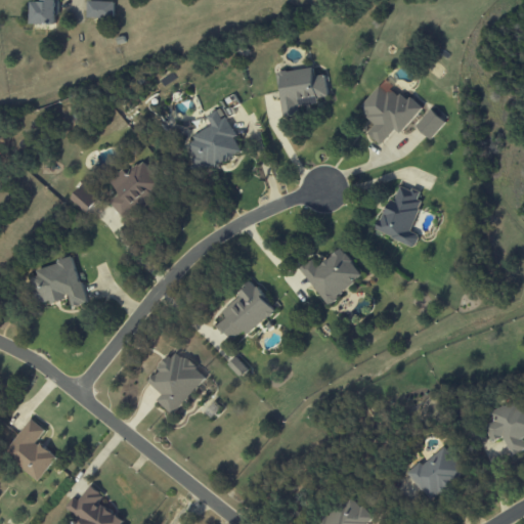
[(41,0),(32,0),(32,25),(57,25),(58,0),(41,0)]
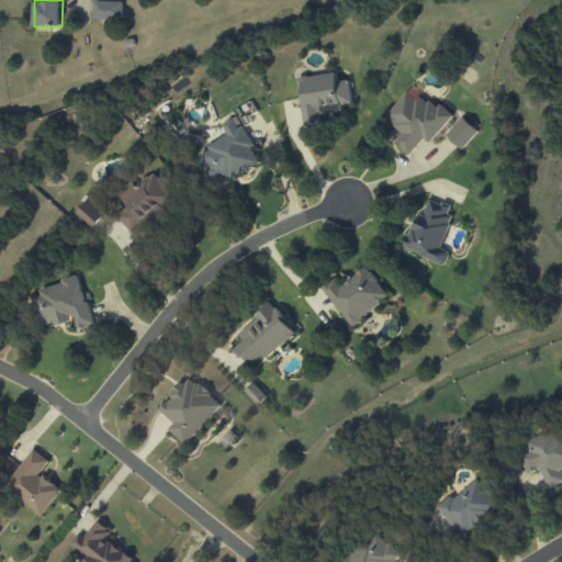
[(93,20),(122,21),(123,2),(94,1),(93,20)]
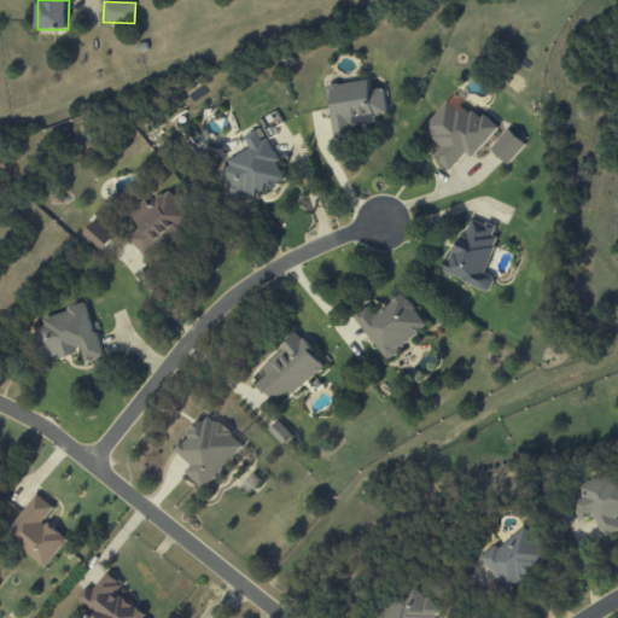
[(375,122),(375,116),(386,115),(384,88),(371,91),(369,81),(327,85),(333,138),(354,136),(353,126),(375,122)]
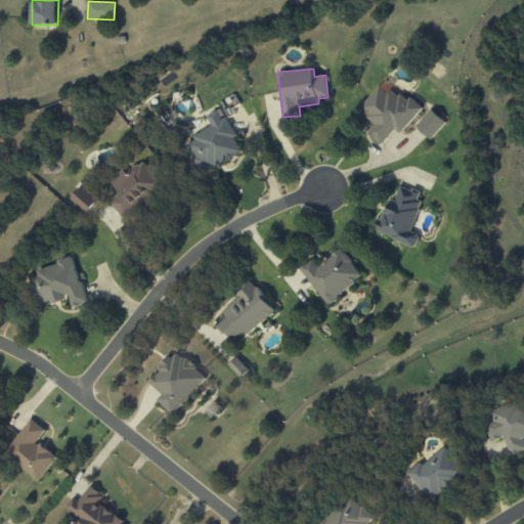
[(423,108),(409,96),(406,100),(384,81),(359,108),(376,124),(367,133),(381,145),(395,130),(399,134),(423,108)]
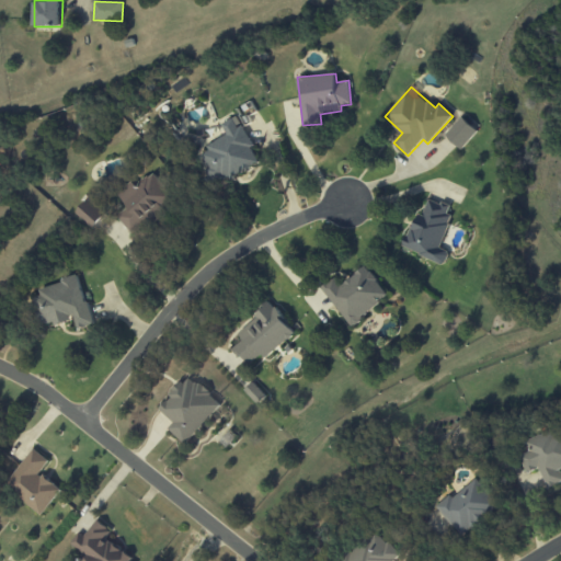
[(258,164),(249,149),(253,147),(238,116),(221,124),(227,137),(198,150),(215,185),(258,164)]
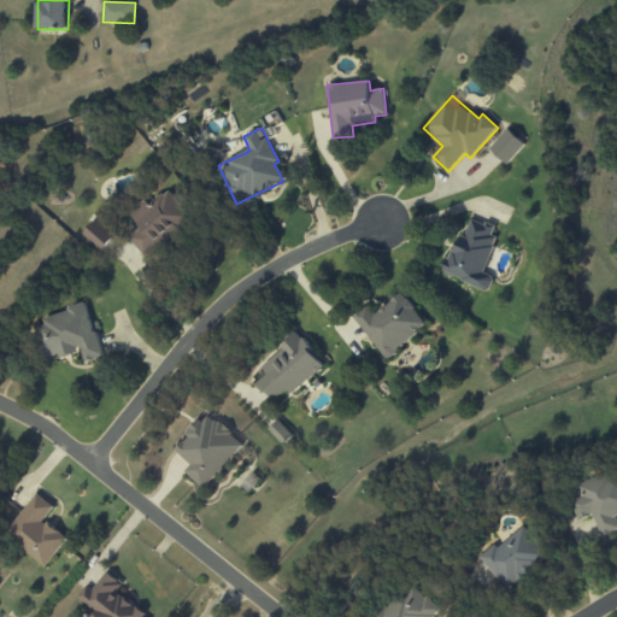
[(507,165),(526,145),(507,128),(489,148),(507,165)]
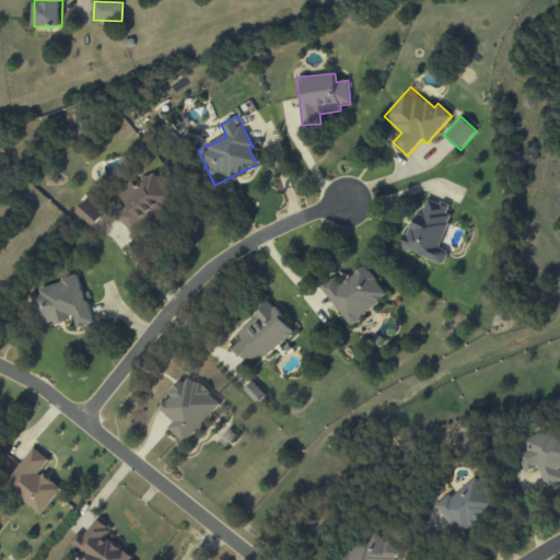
[(117,194),(128,207),(117,216),(133,235),(175,199),(152,172),(136,186),(131,182),(117,194)]
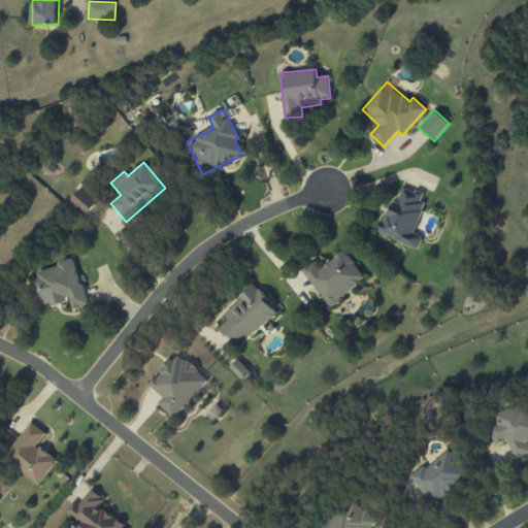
[(380,233),(418,251),(424,238),(411,232),(428,198),(401,186),(380,233)]
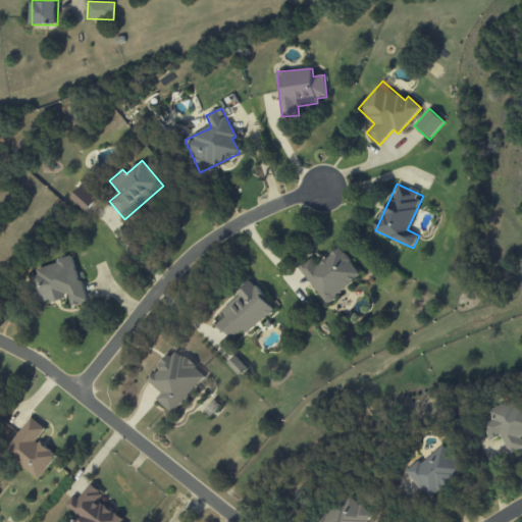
[(71,199),(88,212),(99,200),(83,186),(71,199)]
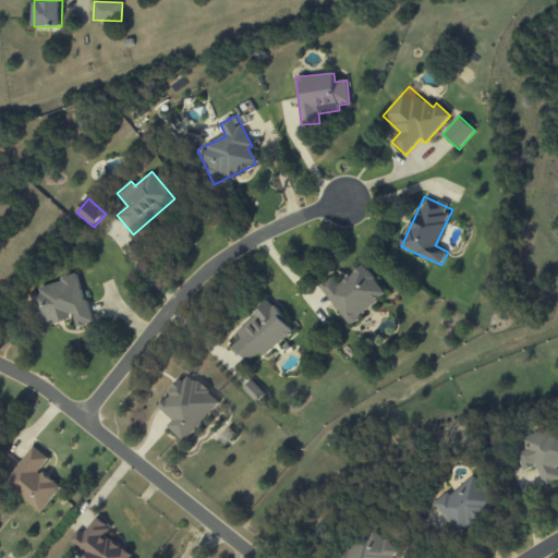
[(348,324),(387,295),(364,265),(338,283),(332,276),(319,286),(348,324)]
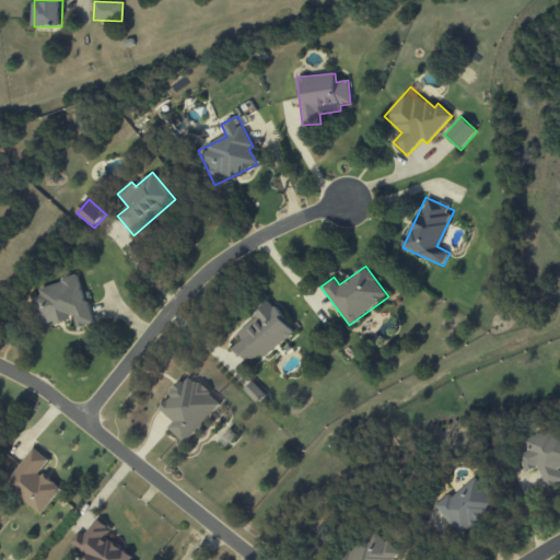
[(92,325),(80,278),(31,290),(39,327),(74,318),(78,328),(92,325)]
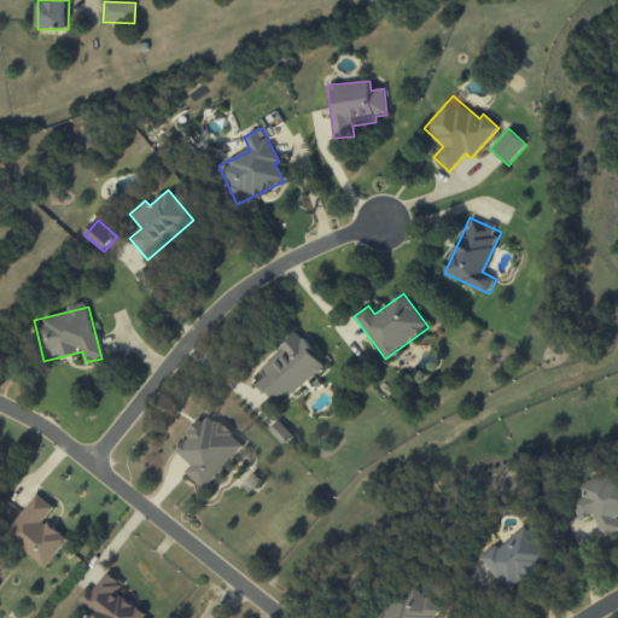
[(325,369),(301,336),(260,363),(268,374),(257,383),(270,402),(289,390),(291,394),(325,369)]
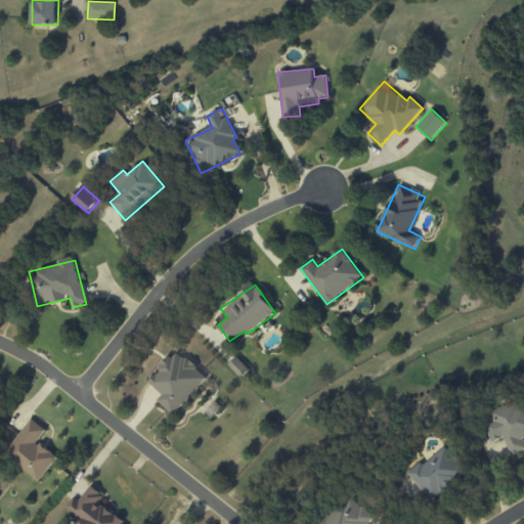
[(147,382),(162,395),(157,400),(171,415),(207,380),(177,350),(147,382)]
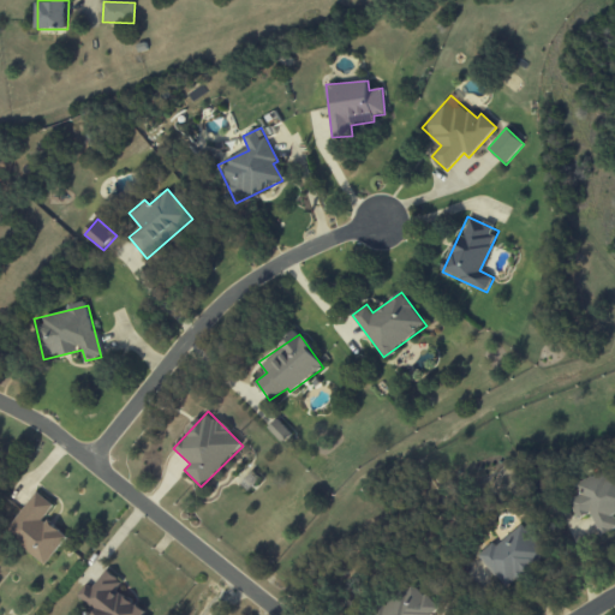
[(281,442),(291,434),(278,419),(268,428),(281,442)]
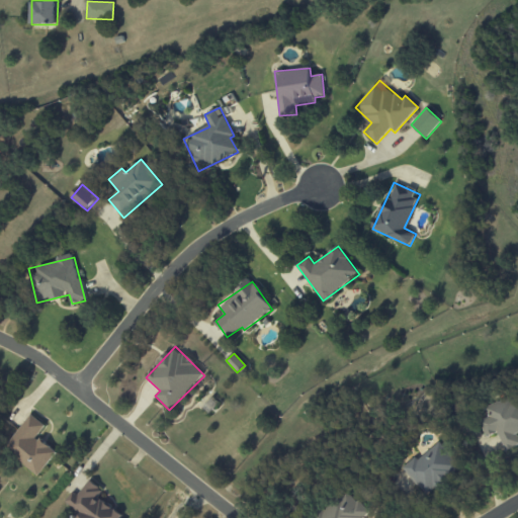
[(517,432),(517,398),(488,412),(490,418),(481,422),(488,437),(498,432),(505,451),(517,445),(517,440),(516,434),(517,432)]
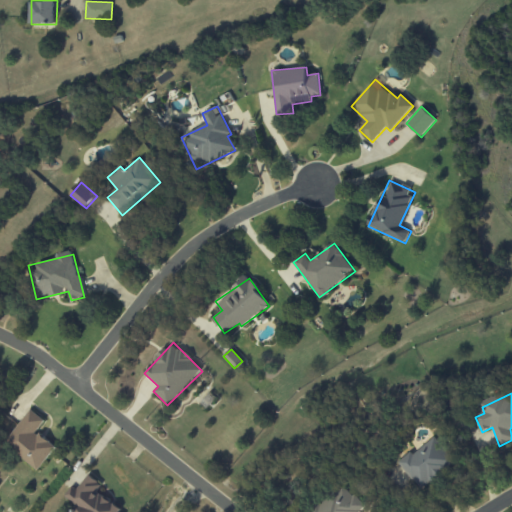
[(56,446),(35,432),(44,419),(29,409),(4,445),(40,469),(56,446)]
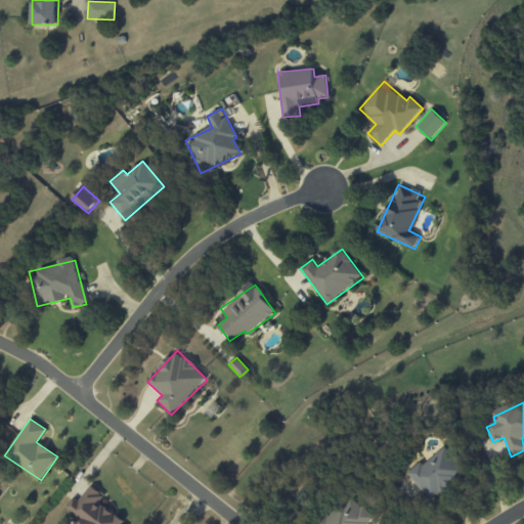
[(467,471),(444,446),(423,467),(419,463),(406,474),(433,503),(467,471)]
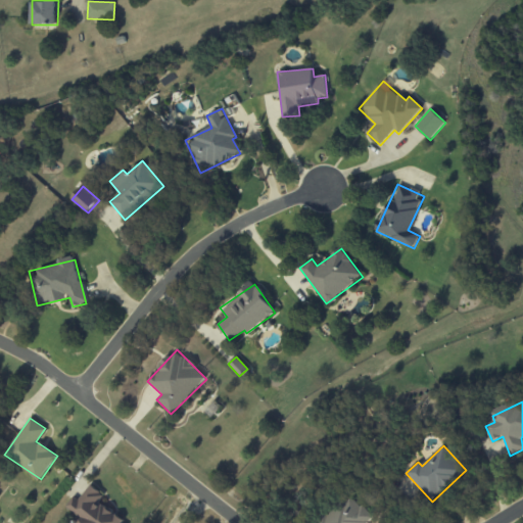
[(127,522),(98,503),(103,494),(89,484),(79,501),(73,496),(65,508),(83,520),(80,522),(127,522)]
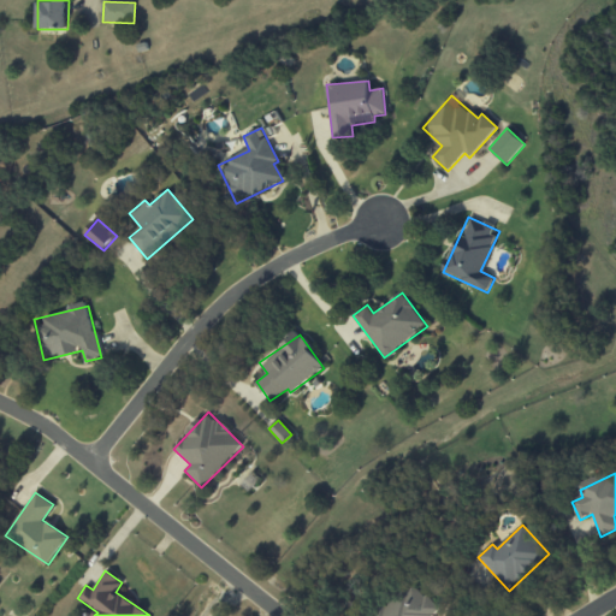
[(372,615),(438,615),(439,615),(416,584),(371,614),(372,615)]
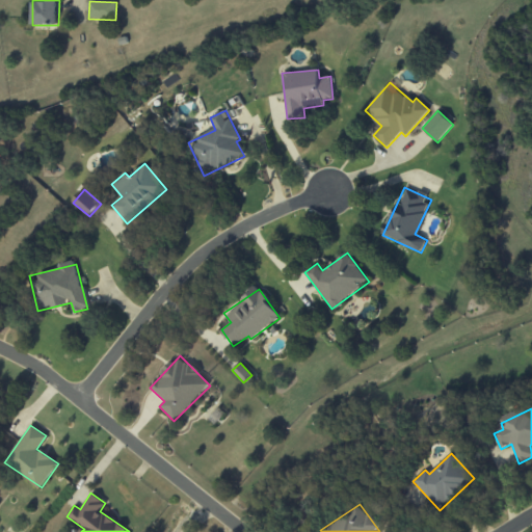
All buildings are outlined.
